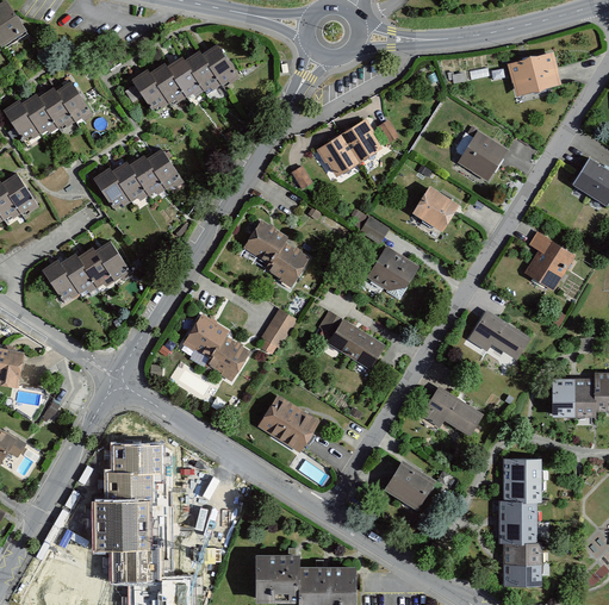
[(26,33),(5,0),(0,2),(0,43),(4,48),(26,33)]
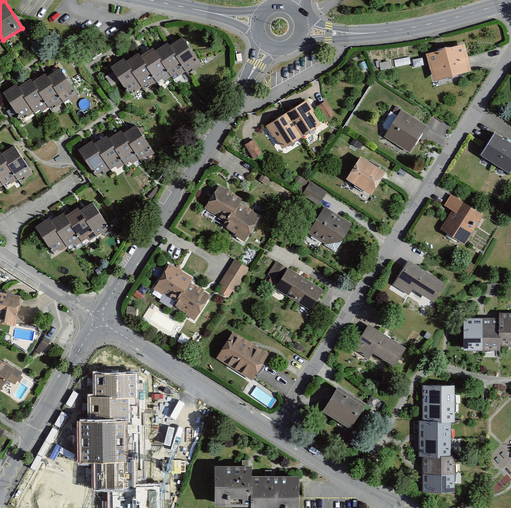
[(199,64),(182,38),(169,46),(184,70),(185,72),(199,64)]
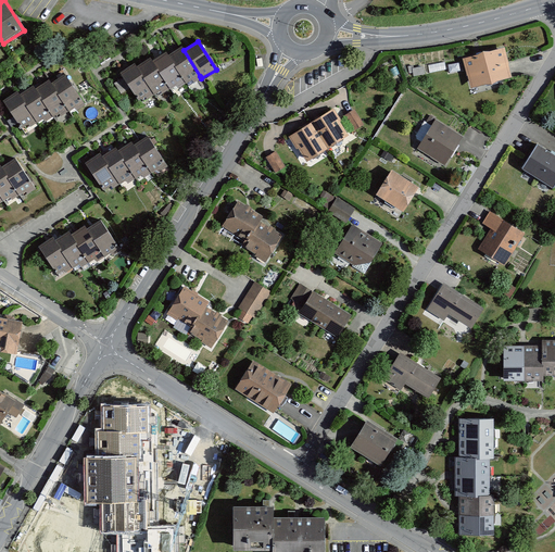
[(184,50),(181,47),(167,55),(185,83),(186,85),(200,76),(184,50)]
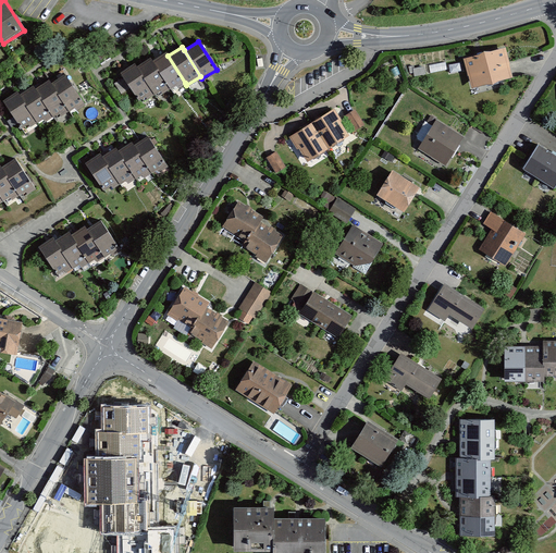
[(505,48),(462,58),(470,87),(514,77),(505,48)]
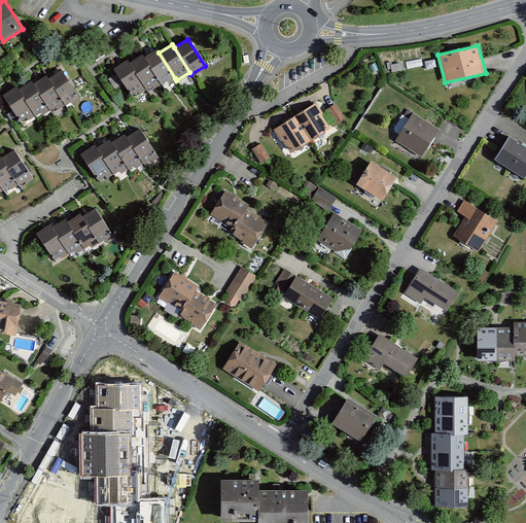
[(159,53),(156,49),(143,59),(161,84),(162,86),(175,78),(159,53)]
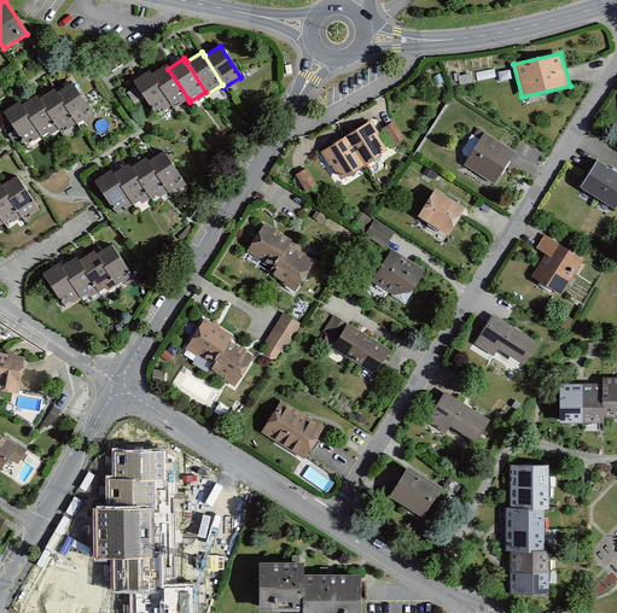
[(168,69),(167,65),(151,75),(172,106),(173,109),(188,99),(168,69)]
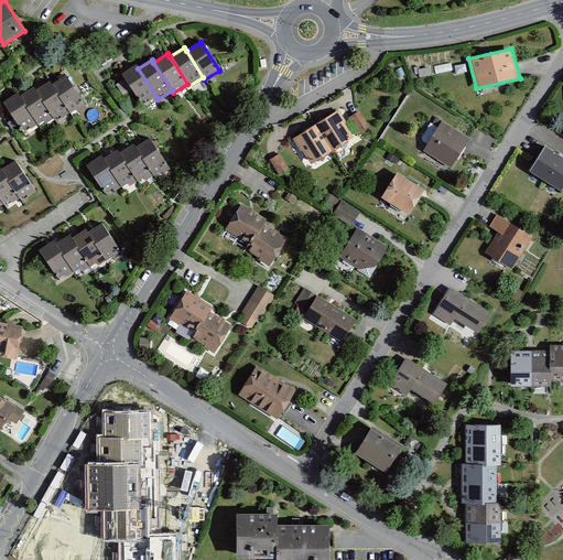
[(136,65),(121,75),(140,103),(147,98),(149,103),(157,97),(138,68),(136,65)]
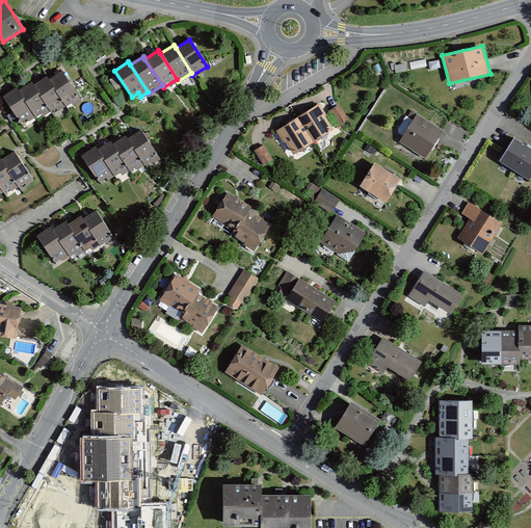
[(61,72),(48,80),(64,106),(67,108),(79,100),(61,72)]
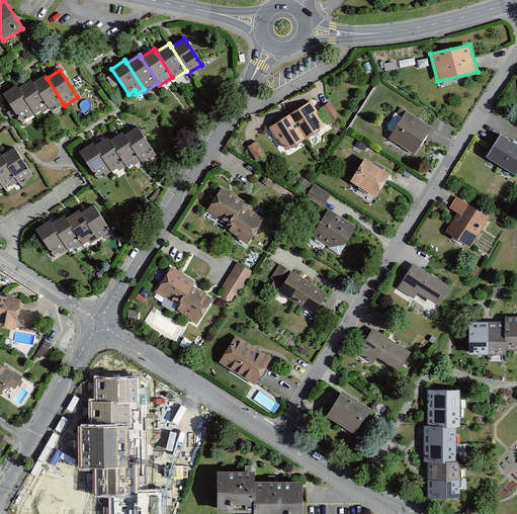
[(47,78),(45,75),(32,83),(49,109),(51,111),(63,103),(47,78)]
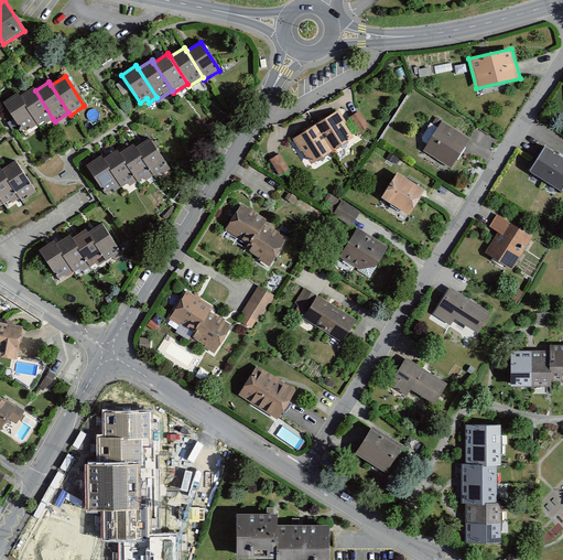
[(35,90),(33,87),(20,96),(39,126),(40,127),(53,119),(35,90)]
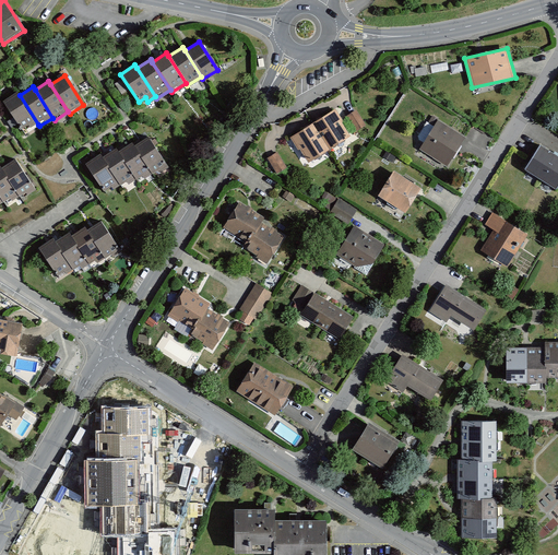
[(20,95),(18,92),(2,102),(23,134),(38,125),(20,95)]
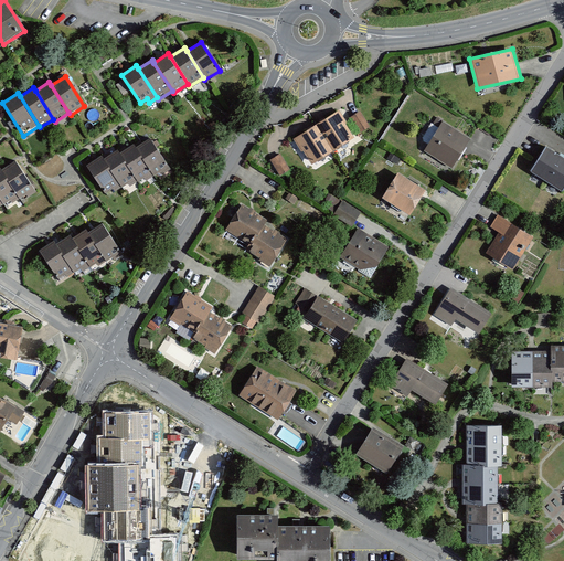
[(359,108),(348,116),(358,131),(369,124),(359,108)]
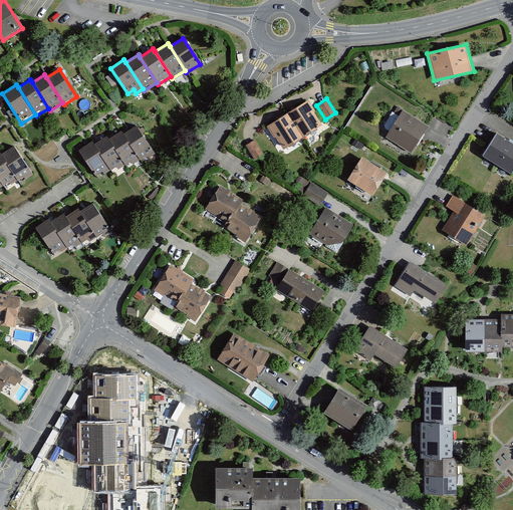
[(305,100),(266,126),(281,150),(321,123),(305,100)]
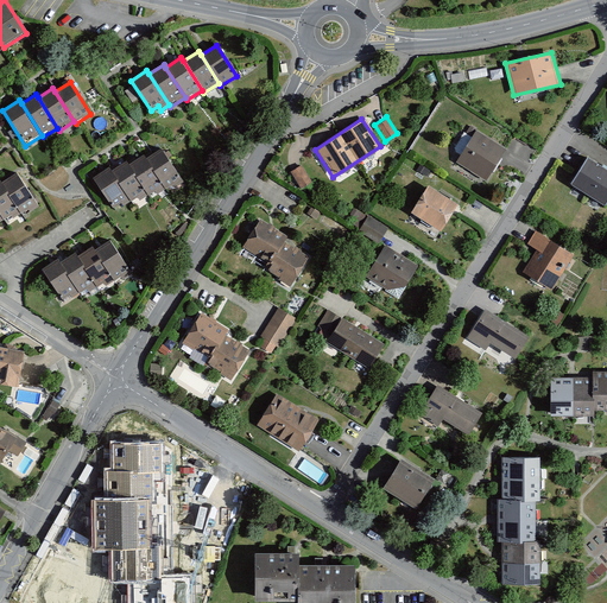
[(506,148),(475,129),(455,160),(486,179),(506,148)]
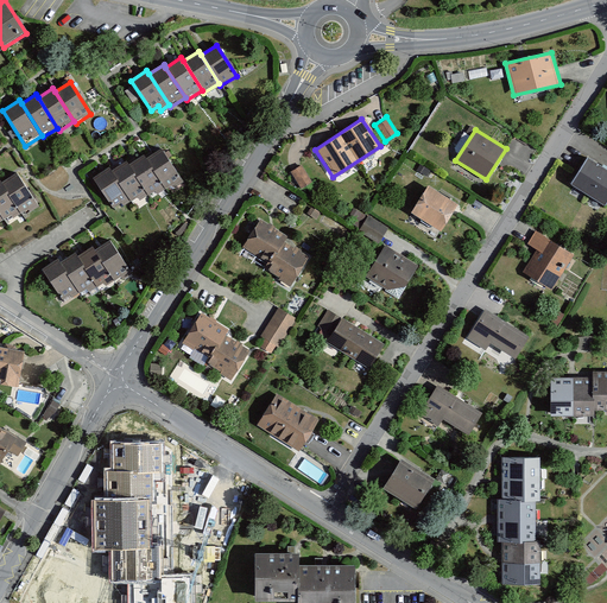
[(160,148),(145,158),(164,188),(166,191),(181,182),(160,148)]
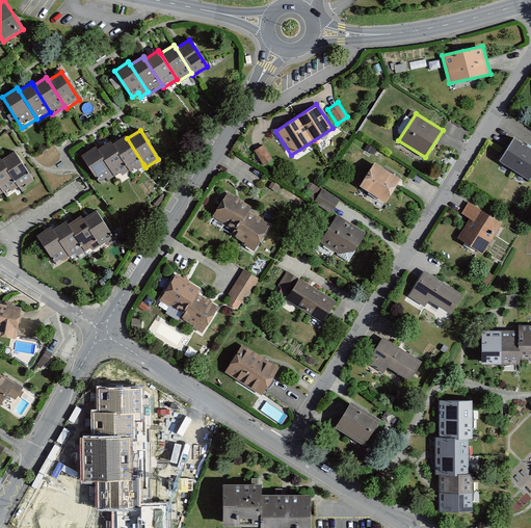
[(127,138),(126,135),(112,143),(129,170),(131,173),(143,164),(127,138)]
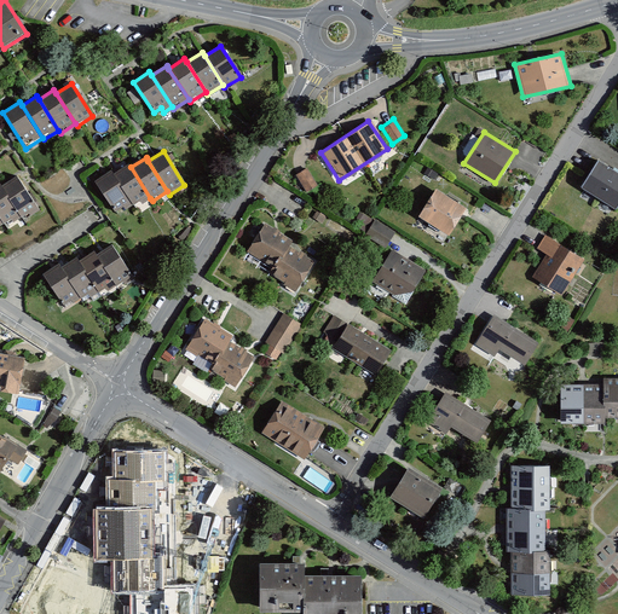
[(617,172),(598,160),(581,187),(617,209),(617,206),(617,172)]
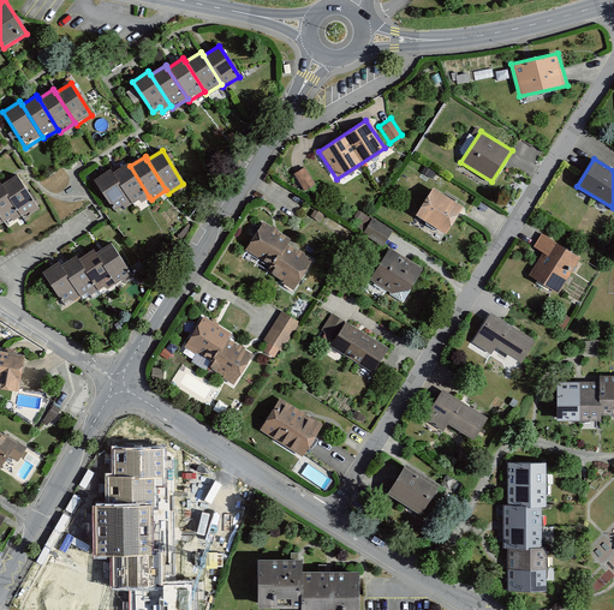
[(130,166),(127,163),(113,173),(133,204),(135,207),(149,197),(130,166)]
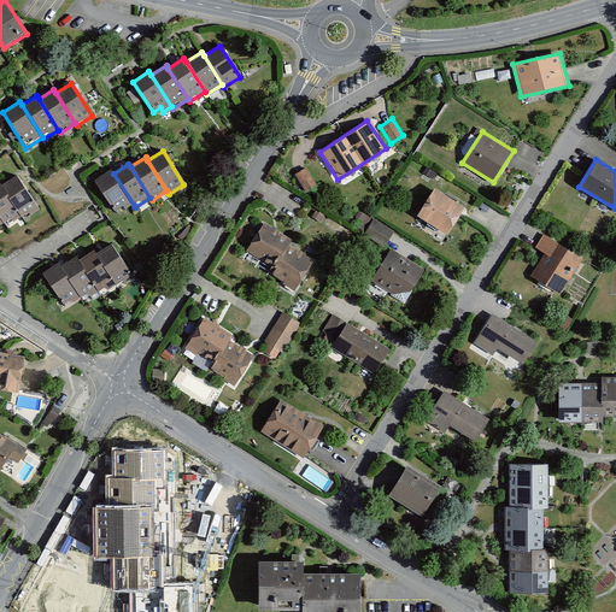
[(304,168),(294,174),(304,192),(315,184),(304,168)]
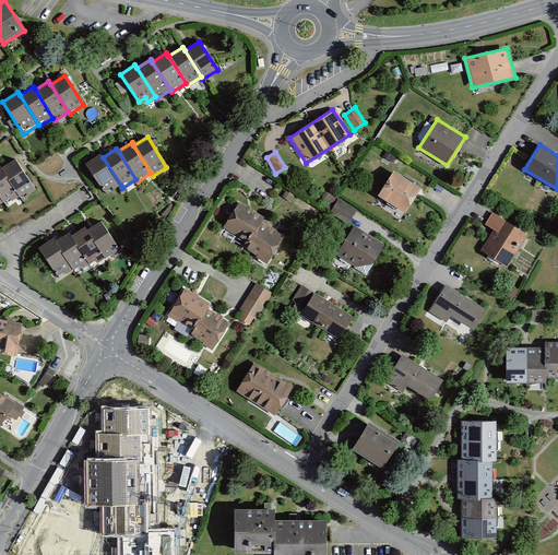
[(103,157),(101,154),(85,164),(106,196),(121,186),(103,157)]
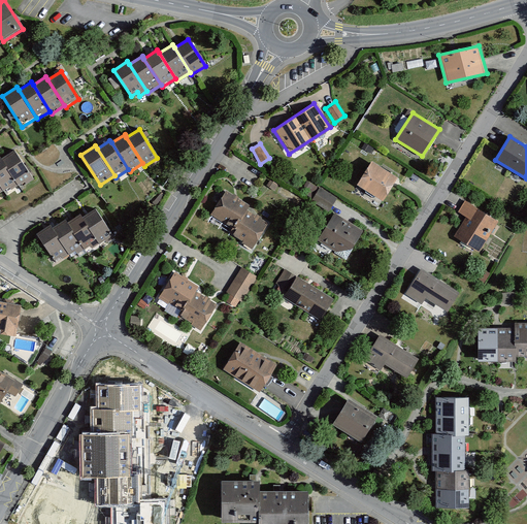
[(14,151),(1,159),(18,185),(20,187),(32,179),(14,151)]
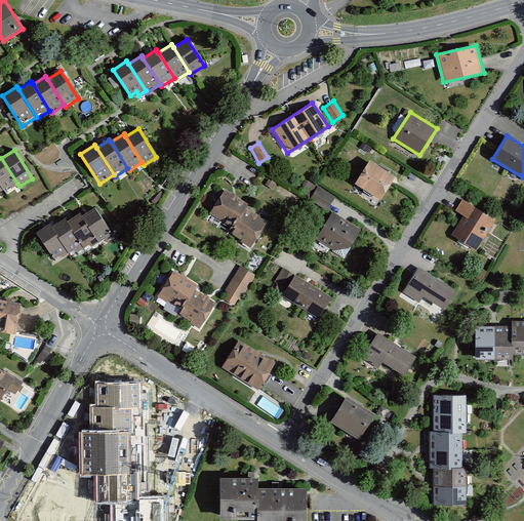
[(1,158),(0,156),(0,185),(3,190),(5,192),(17,184),(1,158)]
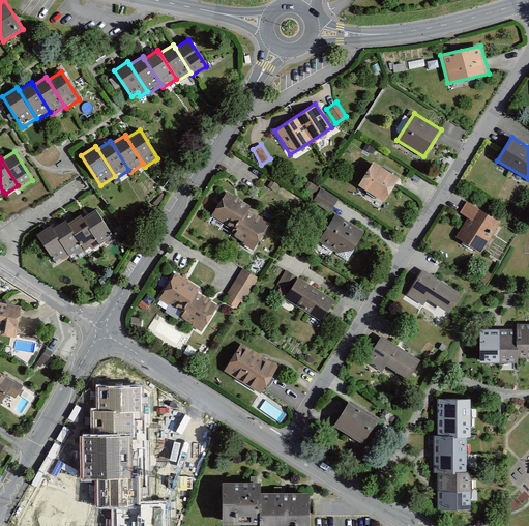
[(400,177),(373,162),(358,185),(377,197),(374,201),(379,204),(381,200),(385,202),(400,177)]
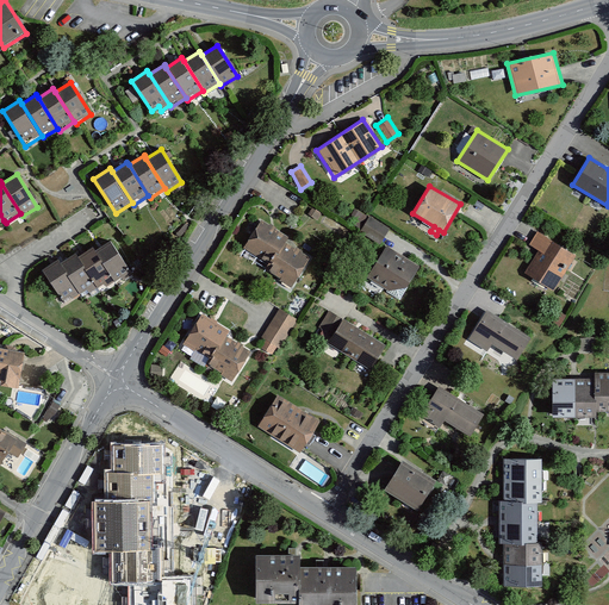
[(379,238),(389,222),(370,210),(359,226),(379,238)]
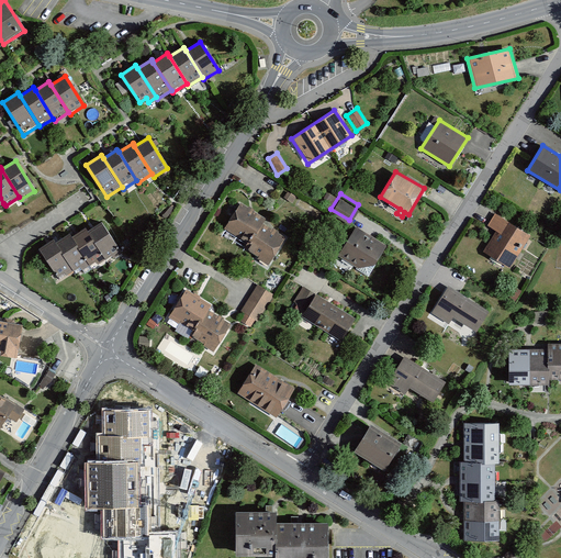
[(247,244),(260,222),(264,218),(239,203),(224,230),(247,244)]
